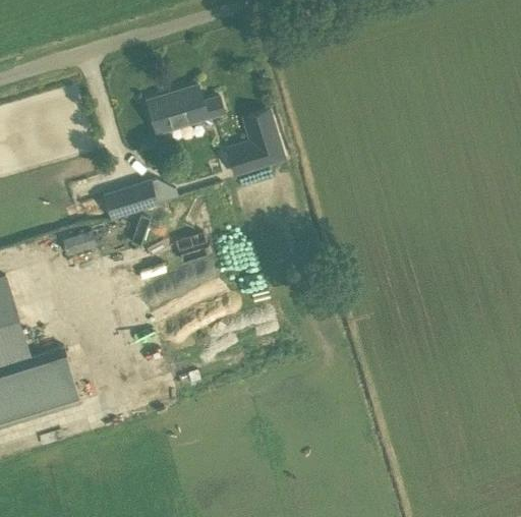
[(149,104),(158,134),(225,114),(219,96),(201,101),(197,89),(149,104)]
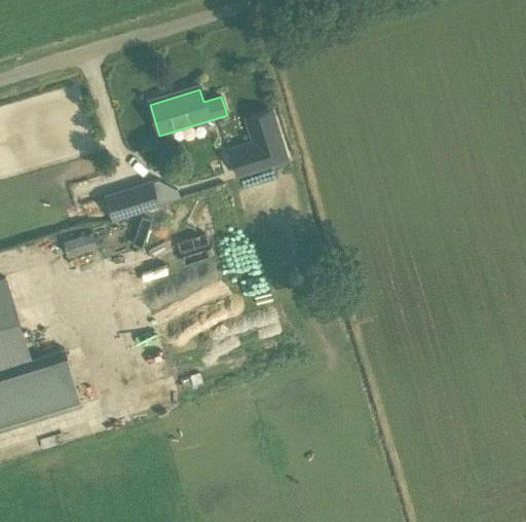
[(76,90),(27,105),(53,197),(103,183),(76,90)]
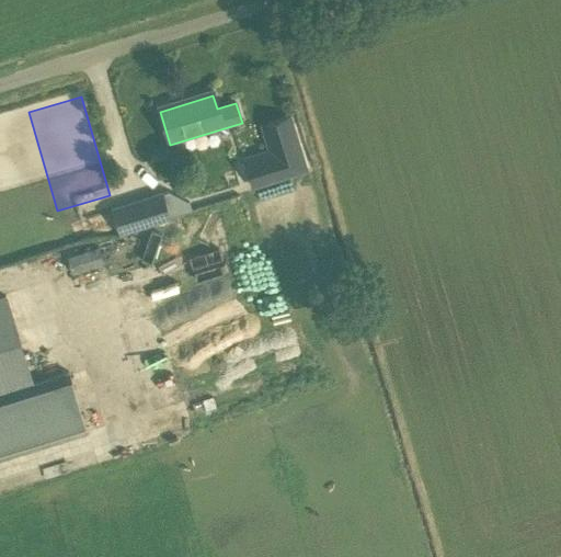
[(252,193),(295,180),(309,175),(292,117),(259,127),(266,152),(242,160),(252,193)]
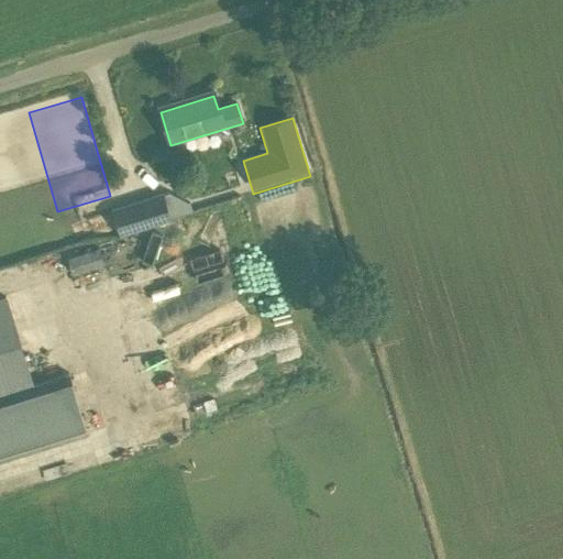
[(112,216),(119,237),(120,239),(170,223),(169,221),(192,214),(190,206),(169,196),(163,199),(112,216)]
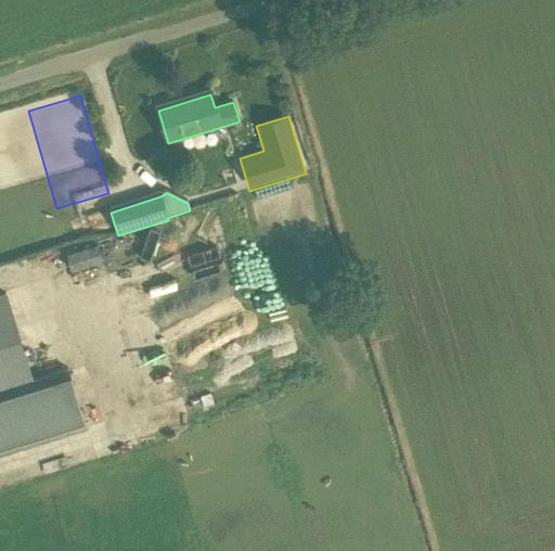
[(72,276),(102,265),(97,248),(65,259),(72,276)]
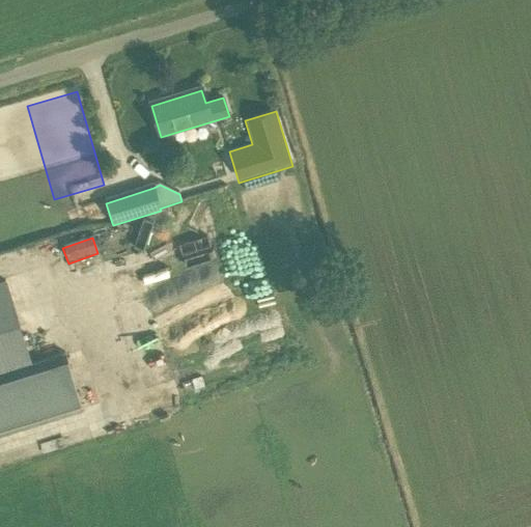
[(186,271),(196,254),(183,246),(172,262),(186,271)]
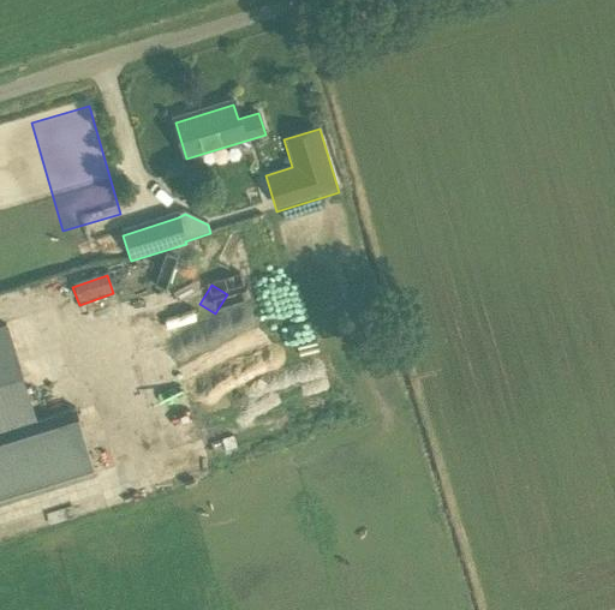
[(0,329),(0,507),(55,490),(96,478),(76,408),(35,423),(7,328),(0,329)]
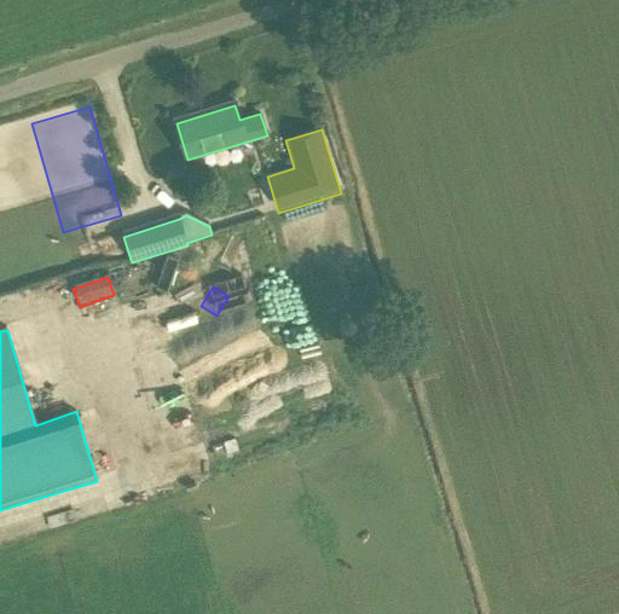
[(337,375),(314,381),(318,395),(341,389),(337,375)]
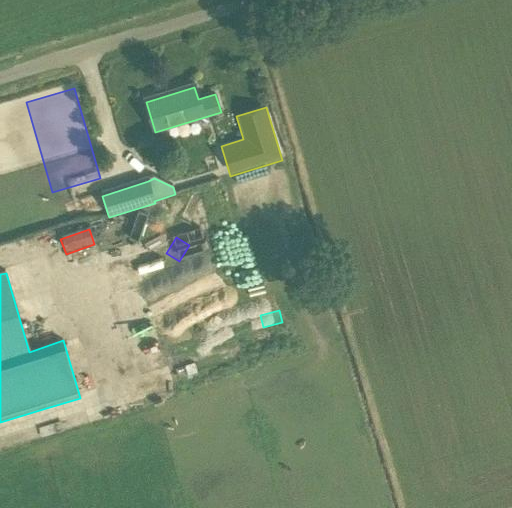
All buildings are outlined.
